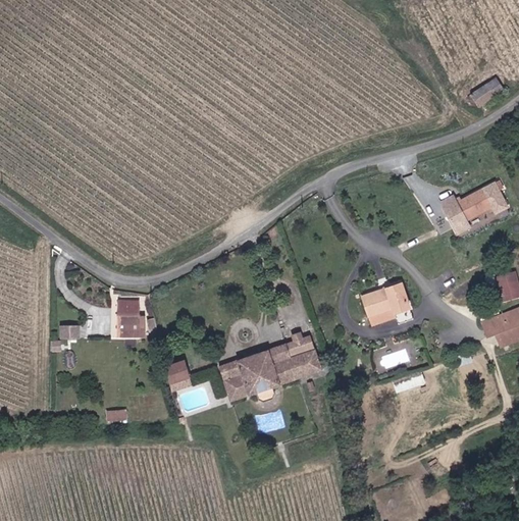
[(467,96),(476,108),(494,95),(485,83),(467,96)]
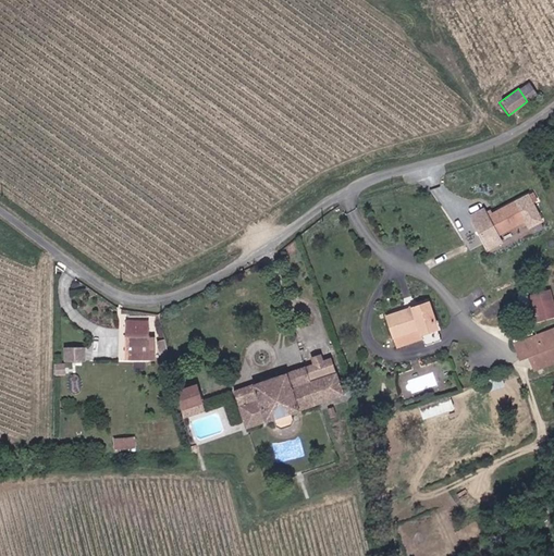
[(469,217),(487,249),(499,243),(495,236),(522,221),(527,229),(539,222),(526,196),(485,217),(482,210),(469,217)]
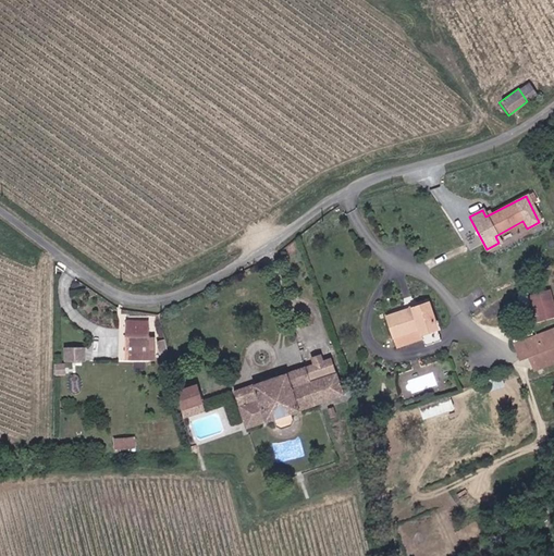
[(548,289),(528,294),(533,320),(553,314),(548,289)]
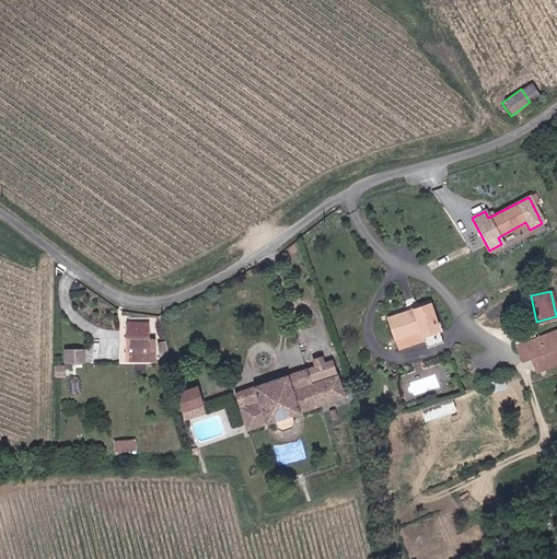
[(420,329),(421,335),(438,329),(429,305),(387,319),(394,338),(420,329)]
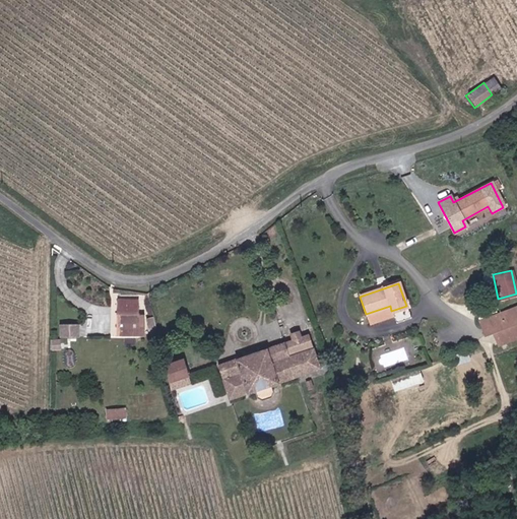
[(139,299),(118,299),(118,327),(138,325),(138,321),(143,321),(143,312),(139,312),(139,299)]
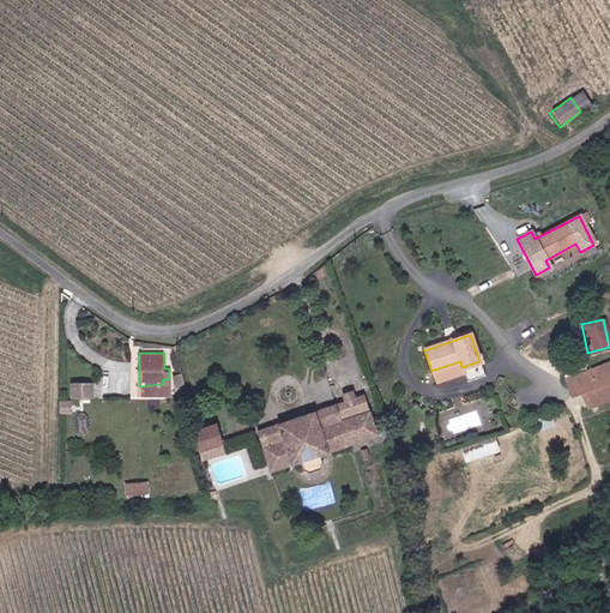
[(464,373),(482,367),(479,361),(461,367),(464,373)]
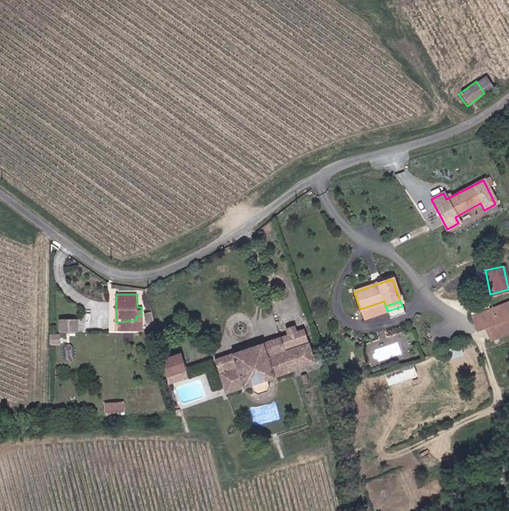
[(508,308),(507,302),(469,315),(475,329),(508,317),(508,308)]
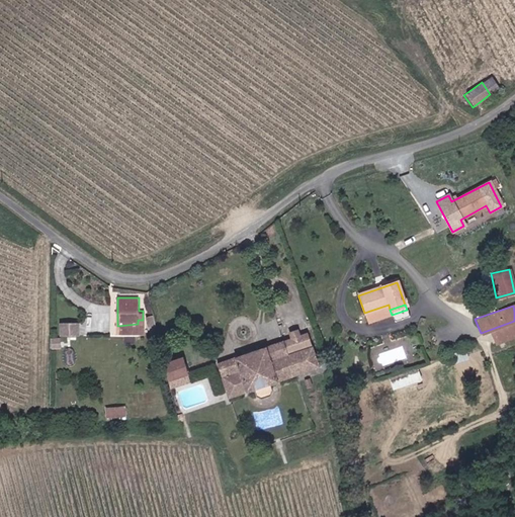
[(312,346),(307,333),(301,336),(297,330),(290,332),(292,338),(284,341),(288,353),(312,346)]
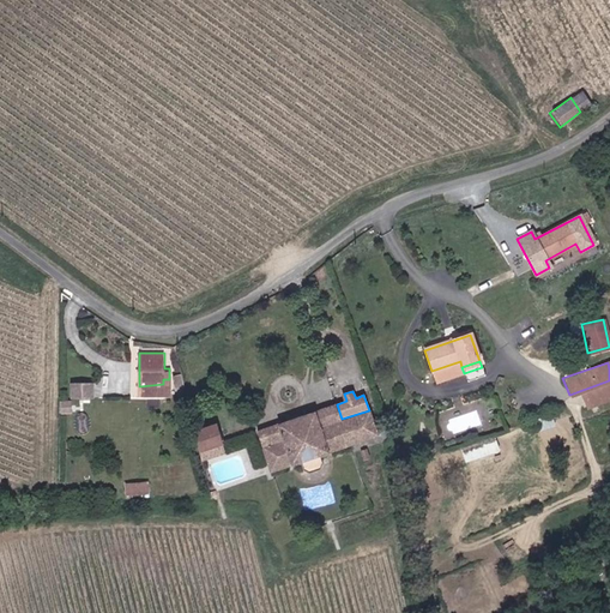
[(94,406),(95,396),(74,396),(74,406),(94,406)]
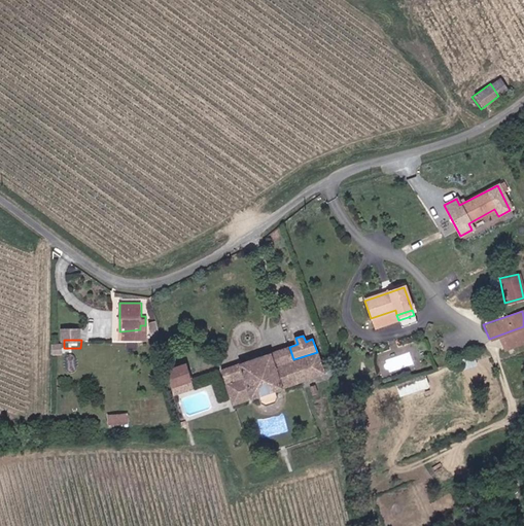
[(61,352),(60,343),(49,343),(50,352),(61,352)]
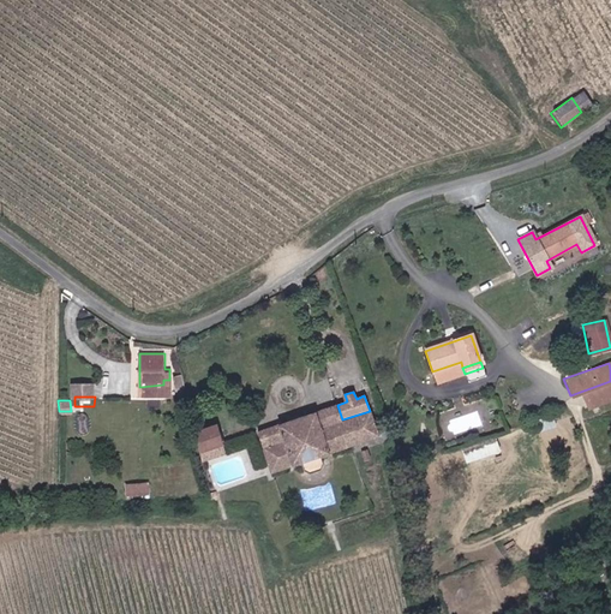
[(337,404),(258,430),(271,470),(351,442),(337,404)]
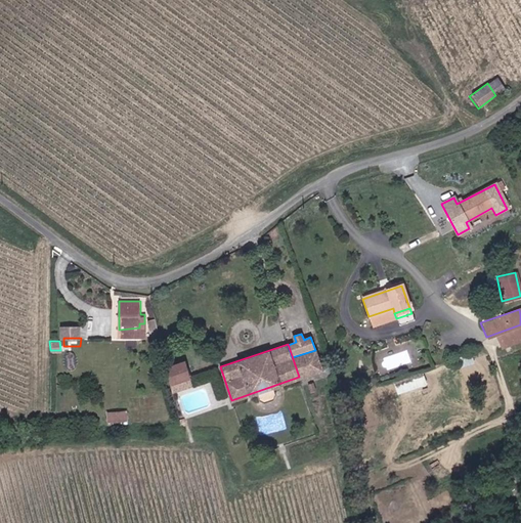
[(323,368),(316,349),(315,350),(292,357),(299,377),(323,368)]
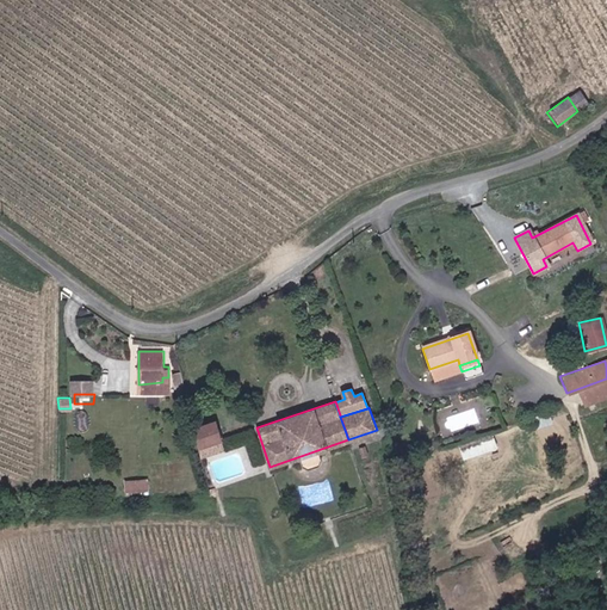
[(216,420),(194,425),(200,453),(222,447),(216,420)]
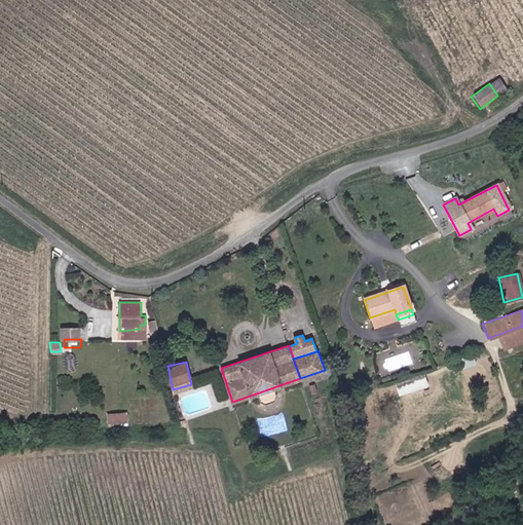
[(398,392),(427,385),(425,375),(396,382),(398,392)]
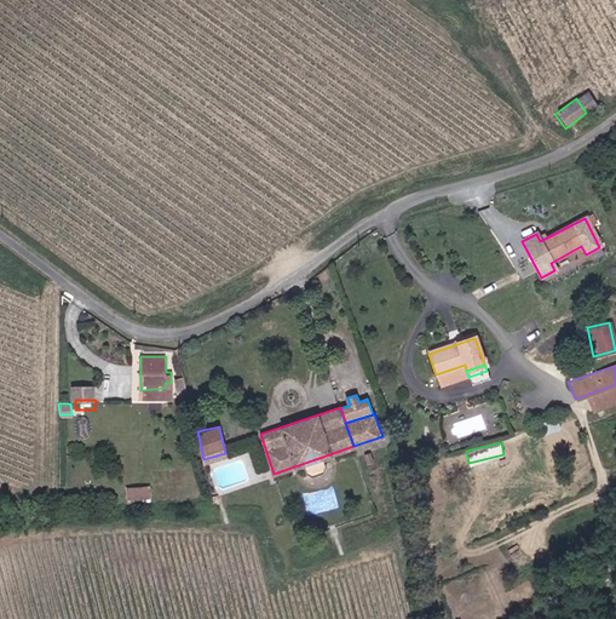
[(149,483),(125,483),(125,498),(149,498),(149,483)]
